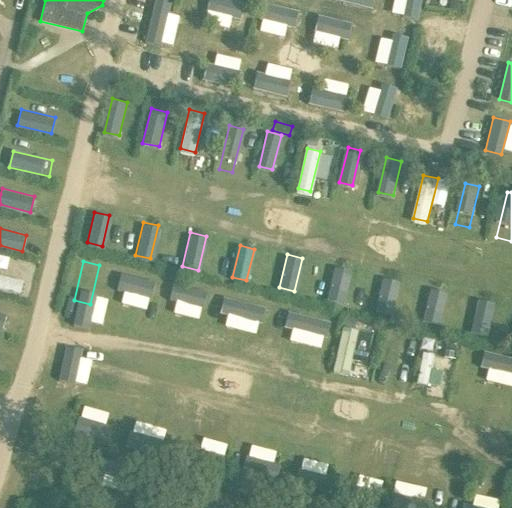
[(337,266),(329,299),(344,303),(352,270),(337,266)]
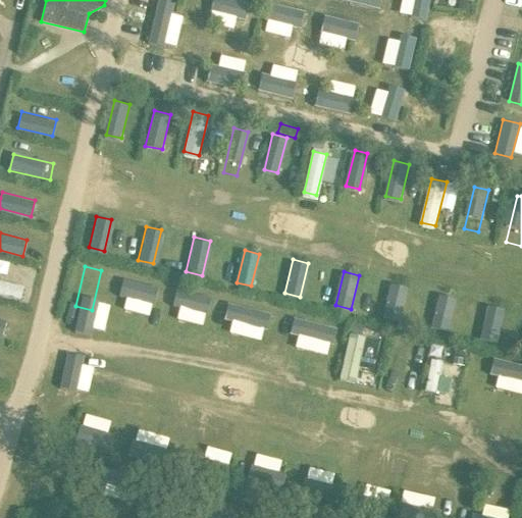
[(120,290),(160,299),(163,283),(123,274),(120,290)]
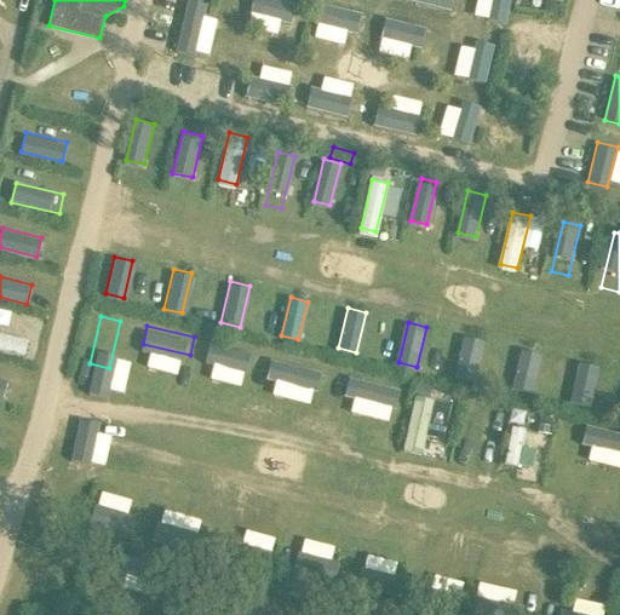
[(0,329),(0,346),(27,354),(30,338),(0,329)]
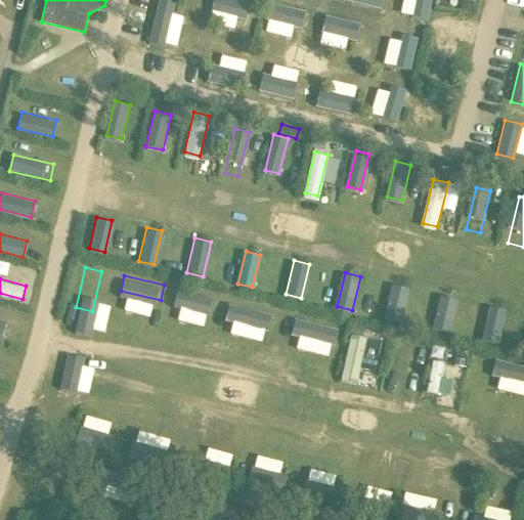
[(393,284),(386,317),(401,321),(409,288),(393,284)]
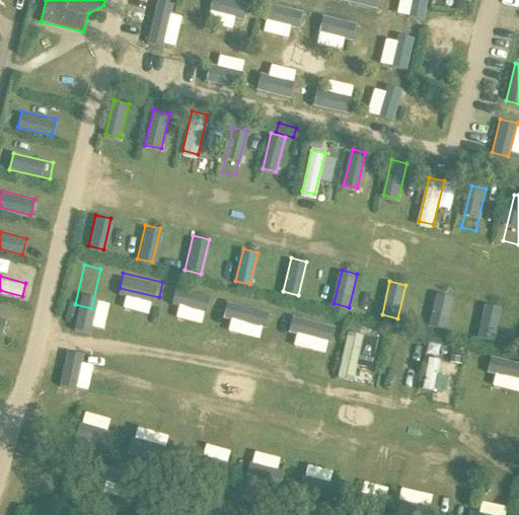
[(172,300),(215,310),(218,297),(176,287),(172,300)]
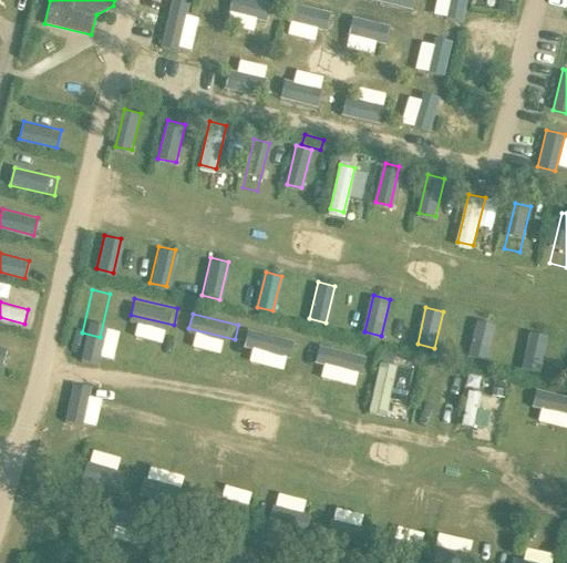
[(476,319),(468,355),(485,359),(494,324),(476,319)]
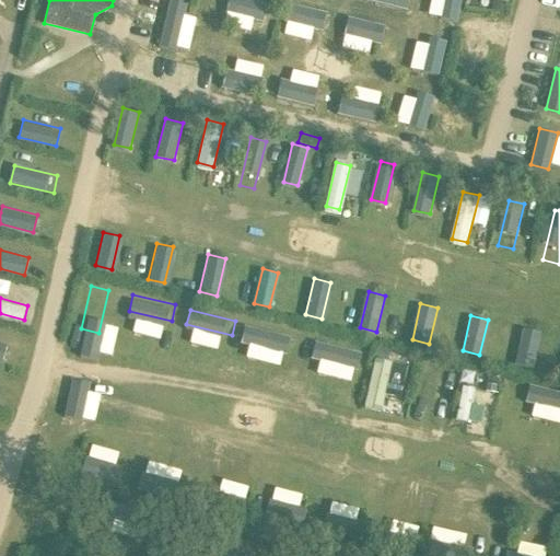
[(247,339),(292,350),(296,334),(252,323),(247,339)]
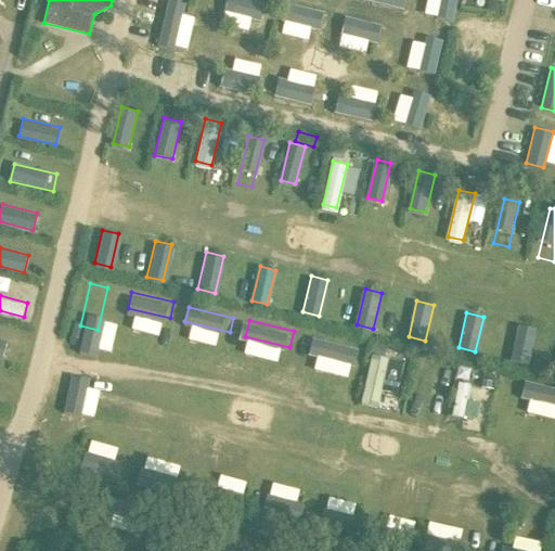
[(519,324),(511,358),(529,362),(537,329),(519,324)]
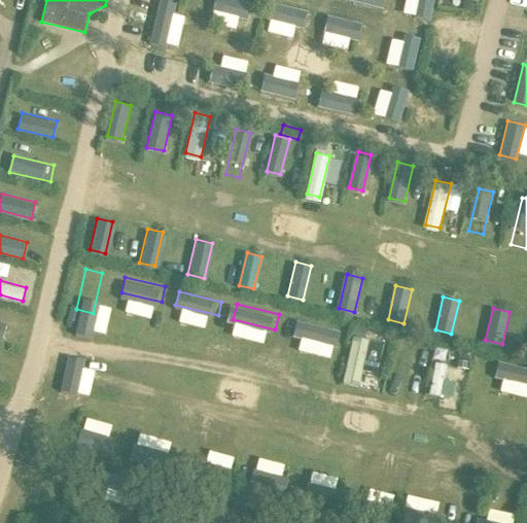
[(293,336),(338,347),(342,329),(297,319),(293,336)]
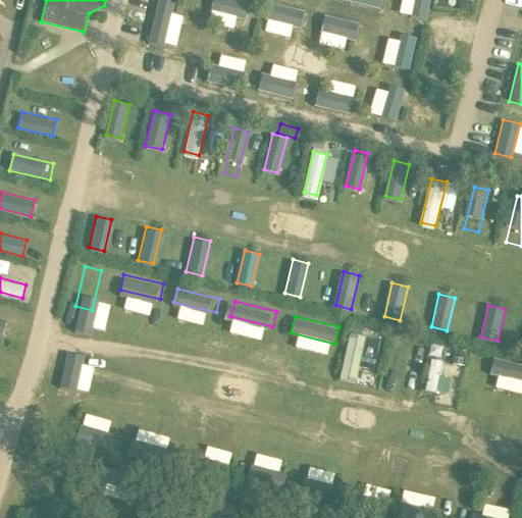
[(353,322),(351,331),(362,334),(364,324),(353,322)]
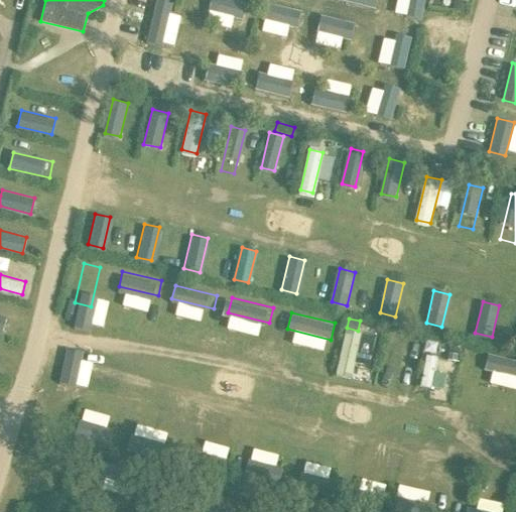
[(380,377),(395,381),(406,335),(391,331),(380,377)]
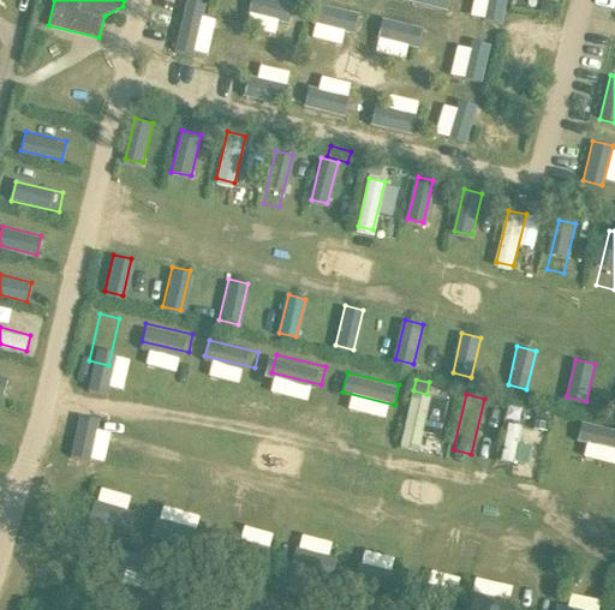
[(430,396),(422,430),(439,434),(447,400),(430,396)]
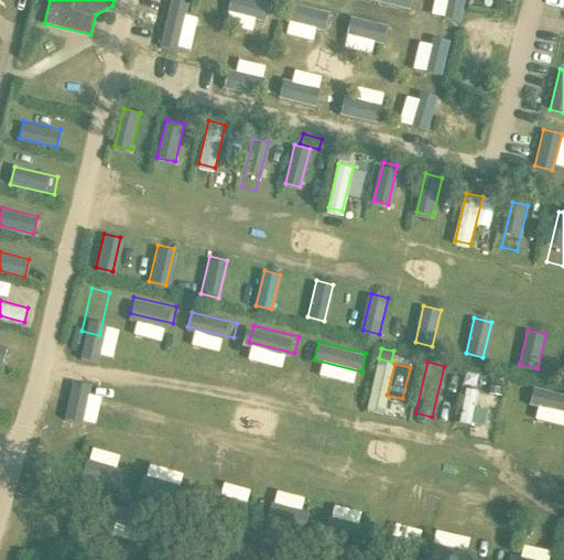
[(458,420),(472,423),(480,388),(467,385),(458,420)]
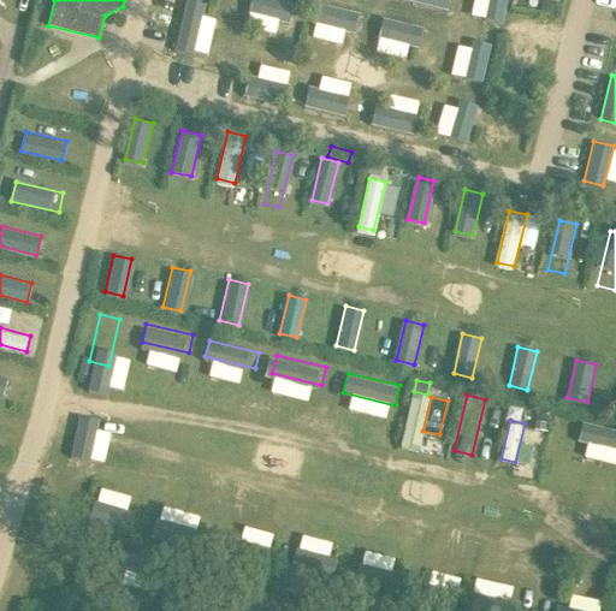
[(615,429),(581,421),(576,439),(615,449),(615,429)]
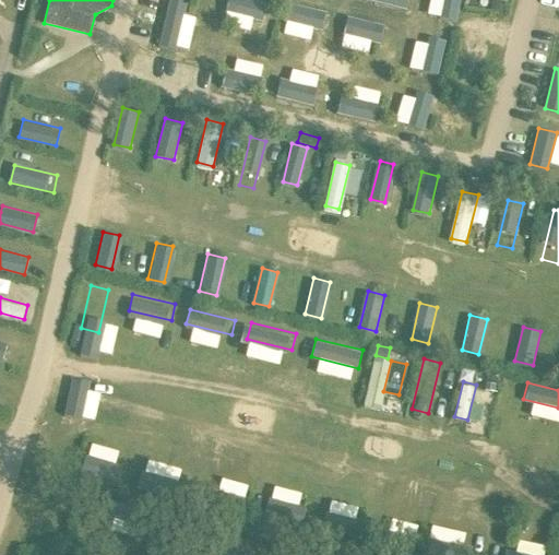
[(130,467),(87,456),(83,472),(126,482),(130,467)]
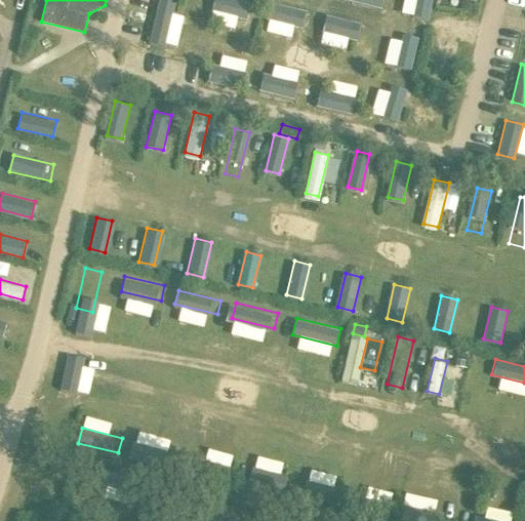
[(218,473),(232,477),(240,442),(227,439),(218,473)]
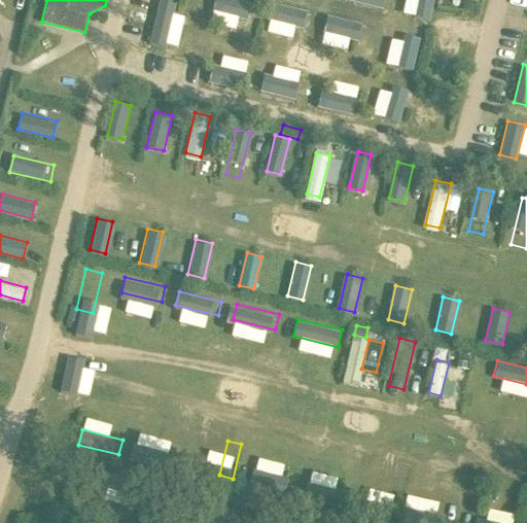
[(181,453),(138,443),(135,458),(177,468),(181,453)]
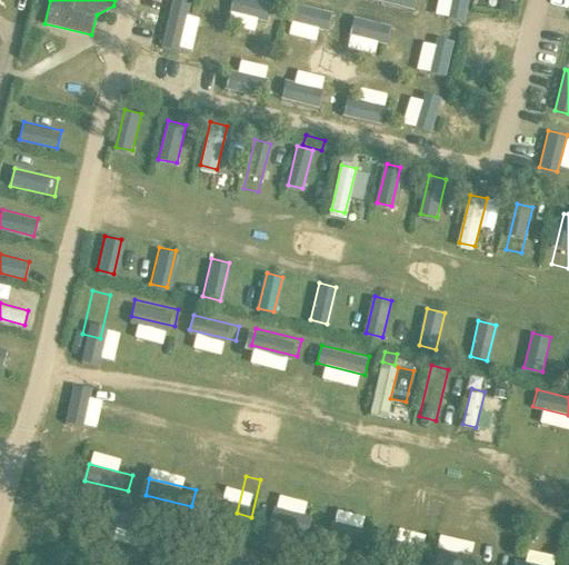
[(158,519),(105,506),(101,524),(153,537),(158,519)]
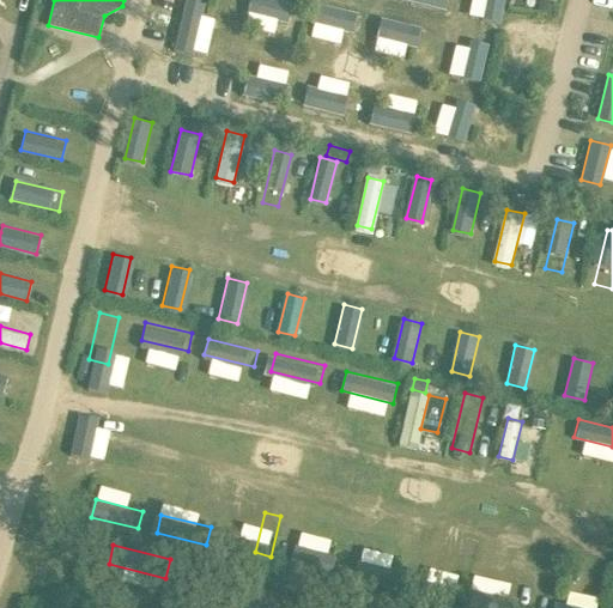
[(296,545),(290,566),(331,577),(337,554),(296,545)]
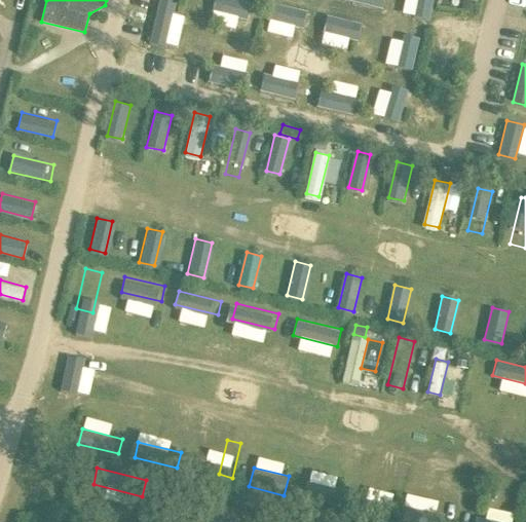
[(375,511),(389,514),(399,477),(384,473),(375,511)]
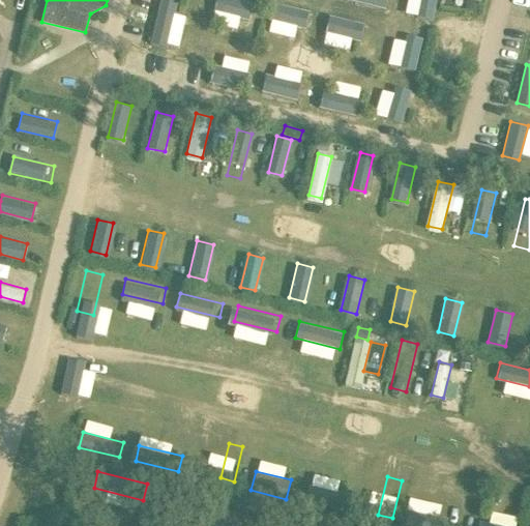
[(312,485),(307,504),(344,513),(348,494),(312,485)]
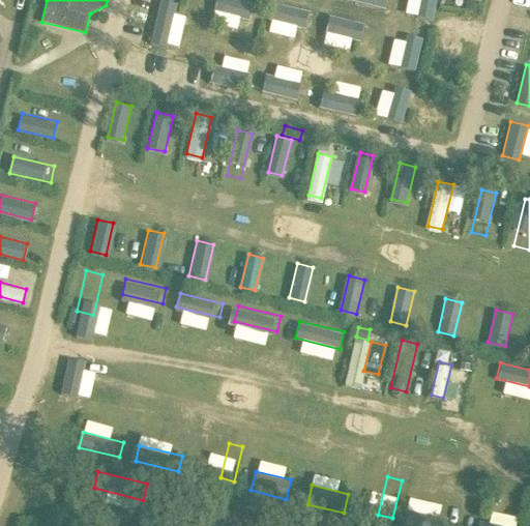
[(222,525),(270,525),(273,516),(221,503),(215,524),(222,525)]
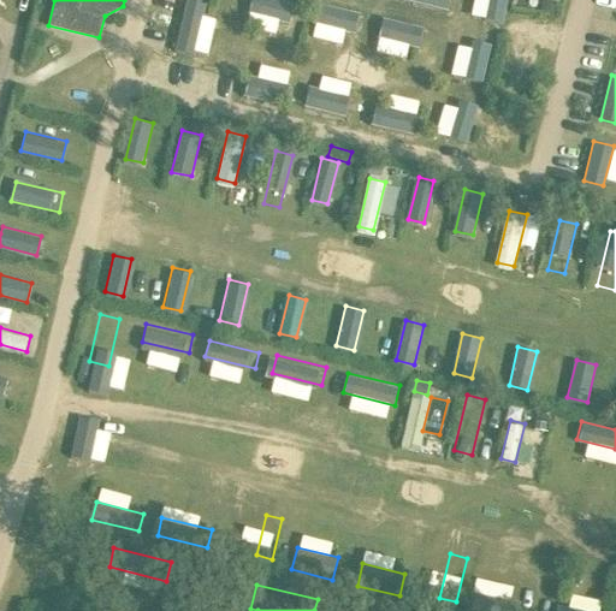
[(584,610),(600,610),(606,591),(591,586),(584,610)]
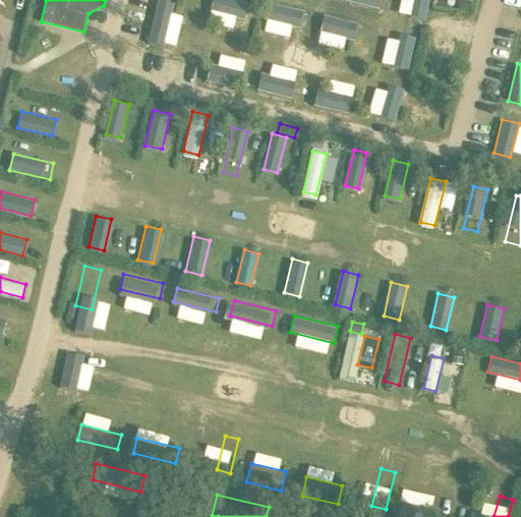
[(399,499),(395,515),(402,516),(440,516),(443,509),(399,499)]
